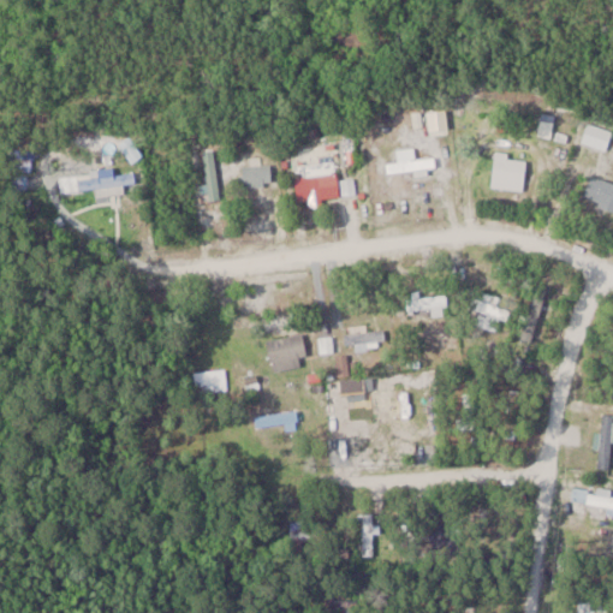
[(542,138),(551,137),(549,123),(541,124),(542,138)]
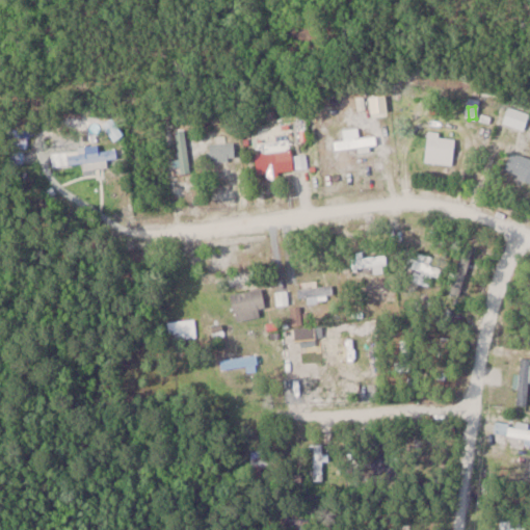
[(528,115),(508,109),(503,126),(524,131),(528,115)]
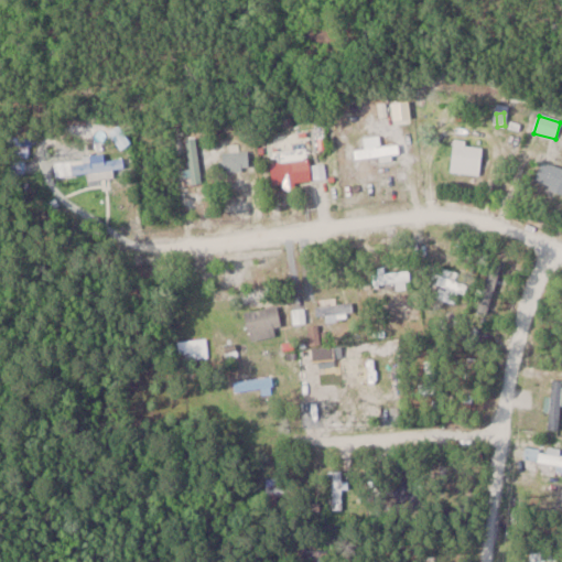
[(201,183),(196,140),(186,141),(190,184),(201,183)]
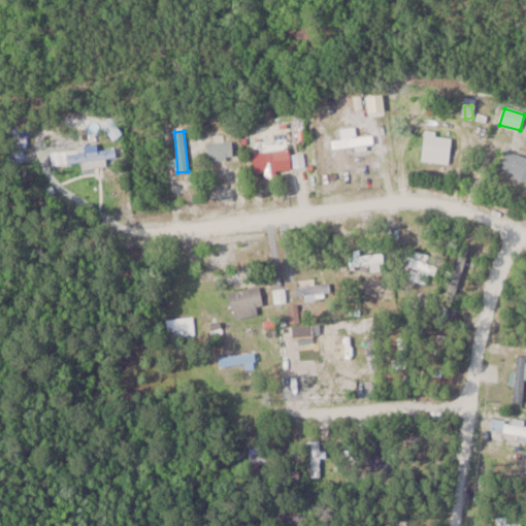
[(422,156),(449,159),(452,137),(425,134),(422,156)]
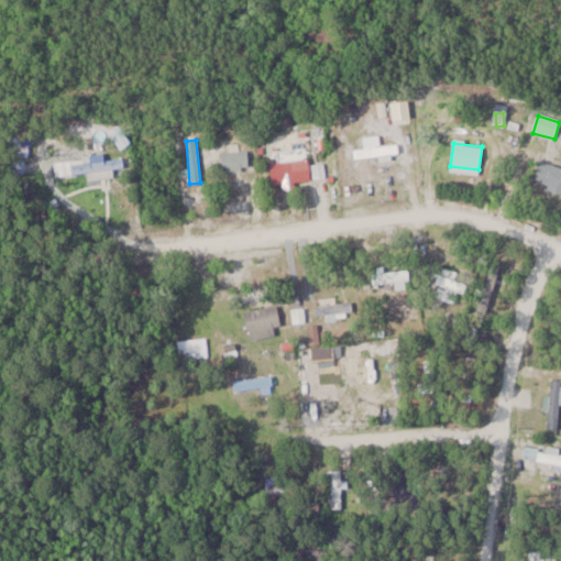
[(398,156),(397,144),(353,151),(354,163),(398,156)]
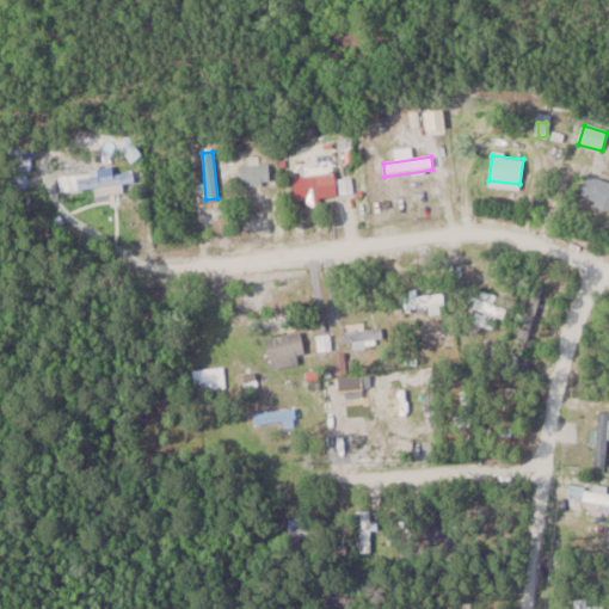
[(239,186),(269,186),(269,167),(239,167),(239,186)]
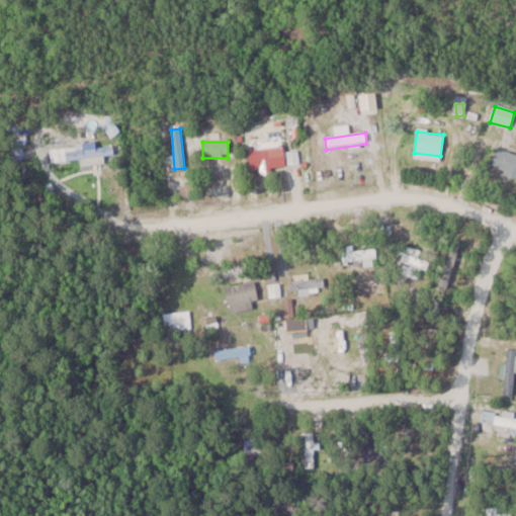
[(113,155),(111,143),(49,150),(51,163),(89,159),(90,164),(104,163),(103,156),(113,155)]
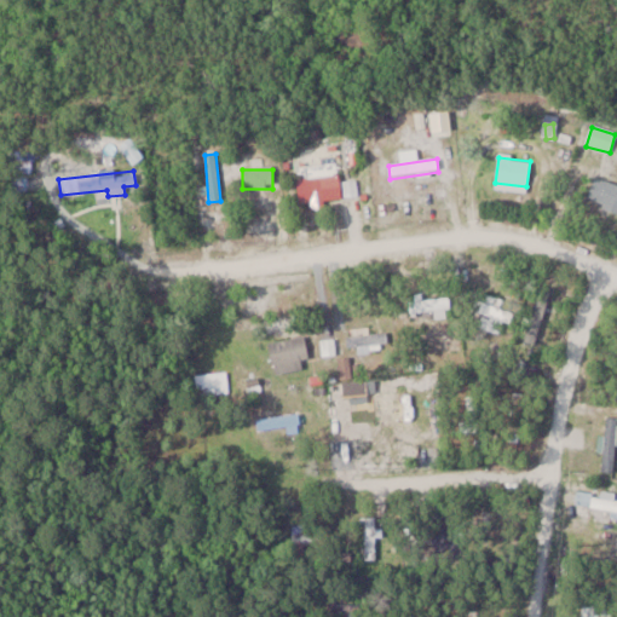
[(297,180),(299,208),(341,203),(339,177),(297,180)]
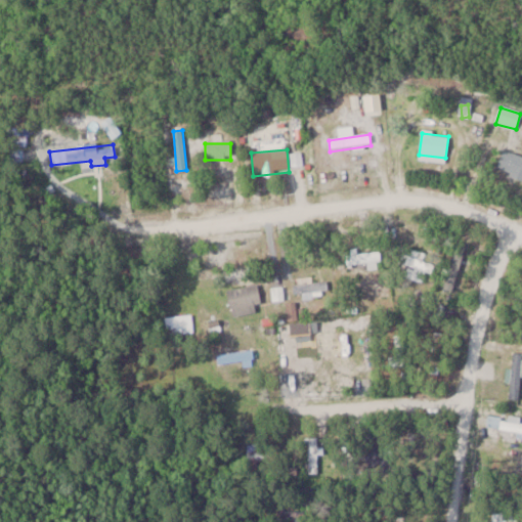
[(496,171),(521,180),(521,158),(504,150),(496,171)]
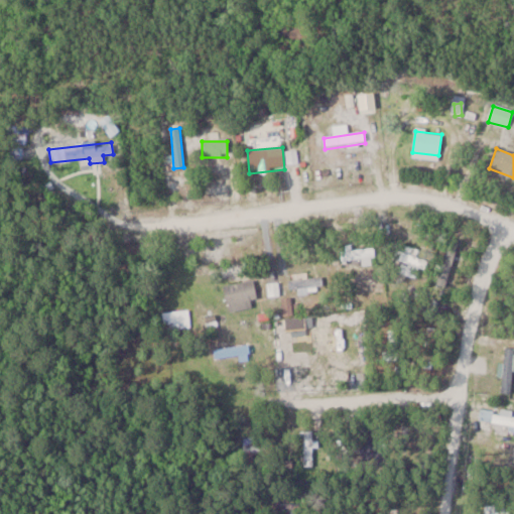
[(457,248),(446,246),(435,287),(445,289),(457,248)]
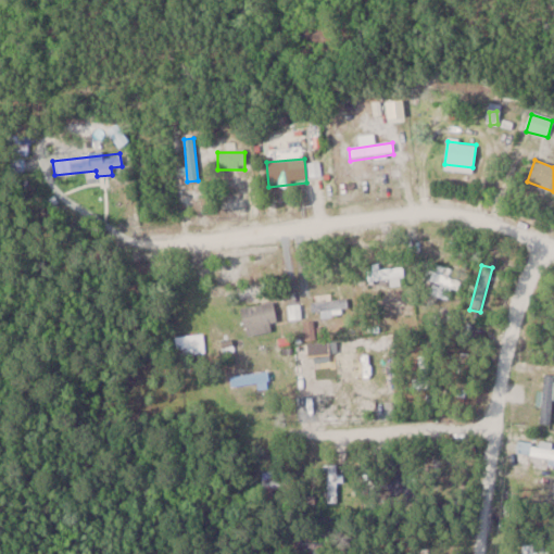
[(401,267),(367,268),(368,286),(402,285),(401,267)]
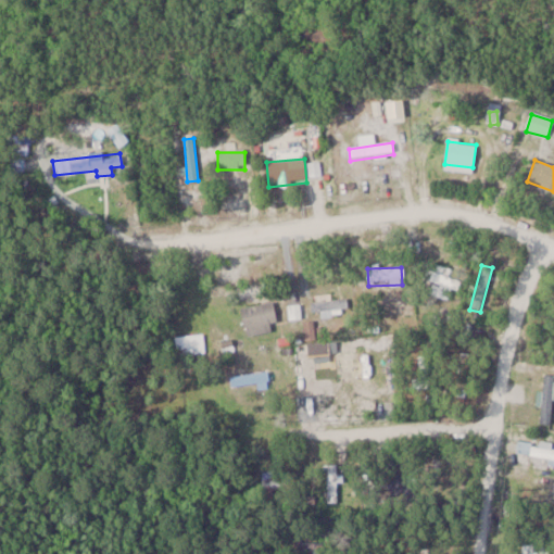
[(455,267),(431,272),(436,296),(458,292),(455,267)]
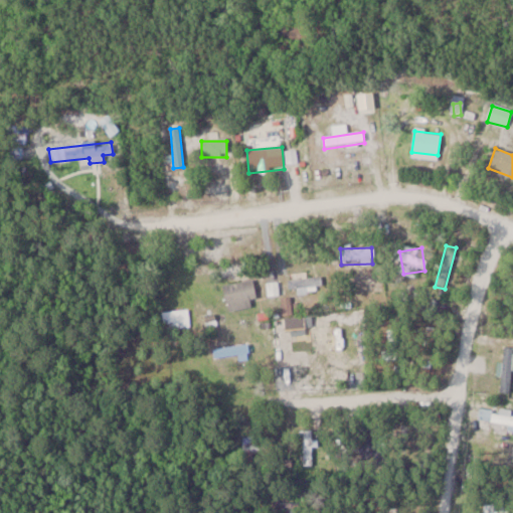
[(289,294),(323,290),(321,277),(287,281),(289,294)]
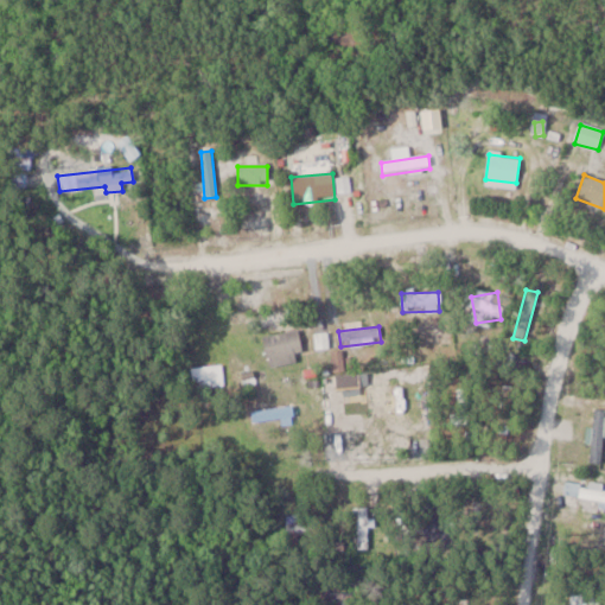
[(312,349),(328,349),(328,333),(312,332),(312,349)]
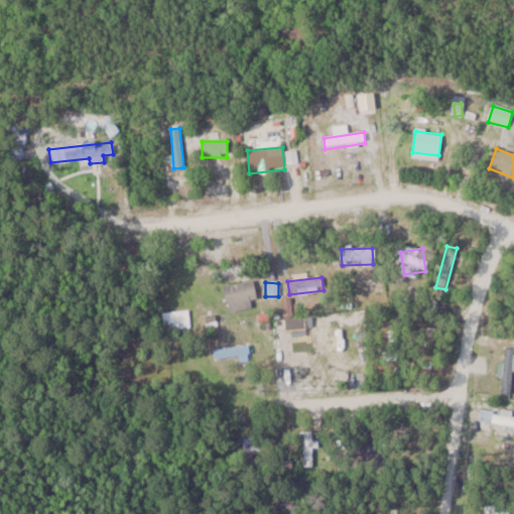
[(226,283),(226,309),(256,309),(256,283),(226,283)]
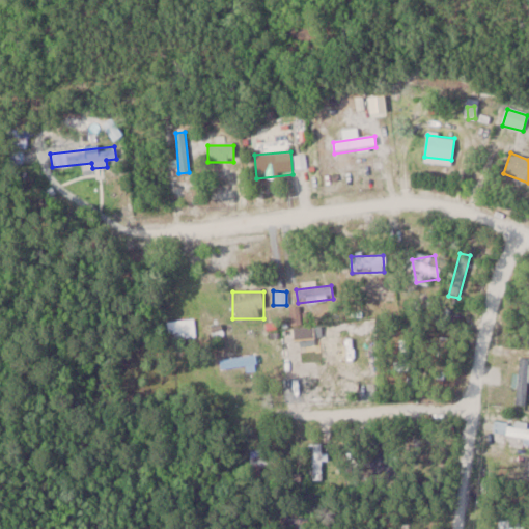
[(220,370),(256,364),(255,355),(218,361),(220,370)]
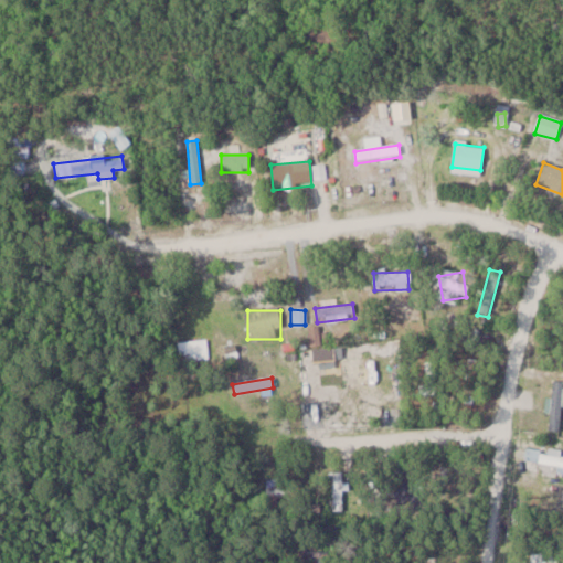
[(344,473),(328,473),(328,508),(344,508),(344,473)]
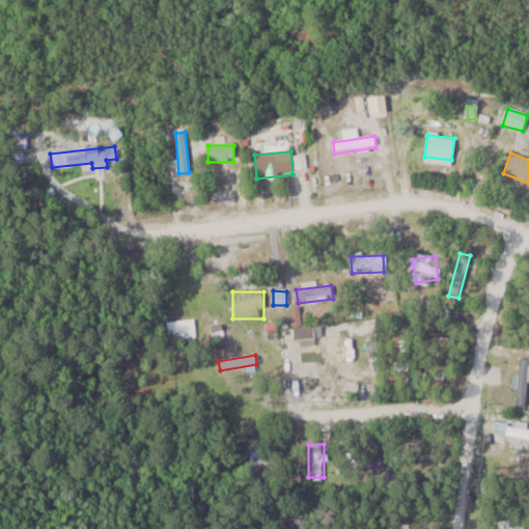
[(250,451),(250,468),(273,468),(273,451),(250,451)]
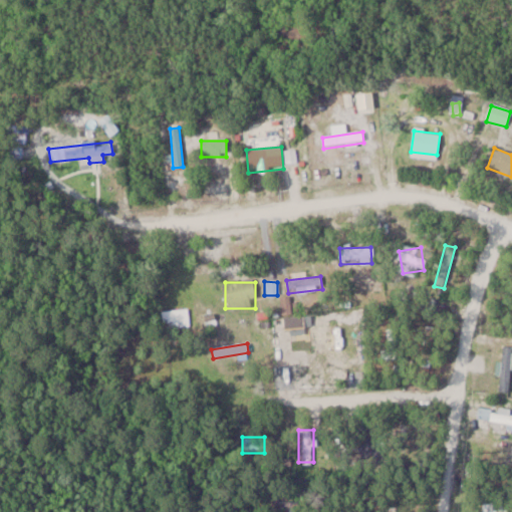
[(270,509),(278,511),(296,511),(299,504),(274,496),(270,509)]
